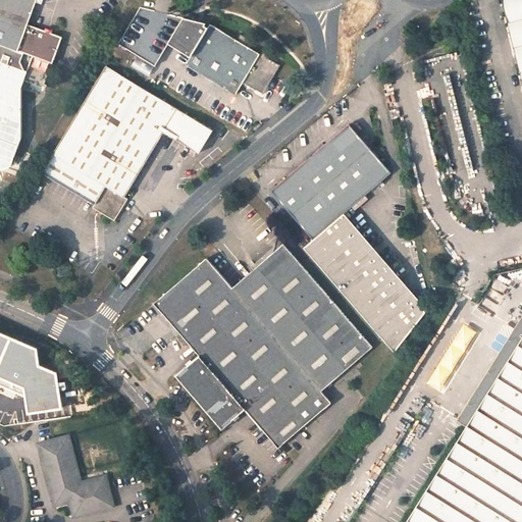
[(0,0),(0,61),(27,71),(32,58),(51,65),(61,39),(50,35),(51,33),(45,31),(44,33),(27,25),(36,0),(0,0)]
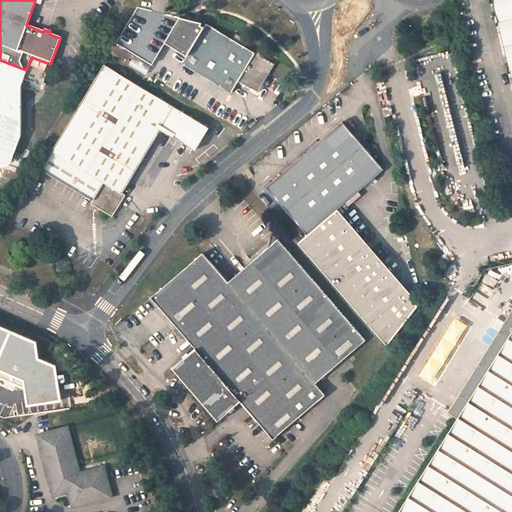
[(511,0),(493,0),(511,75),(511,0)]
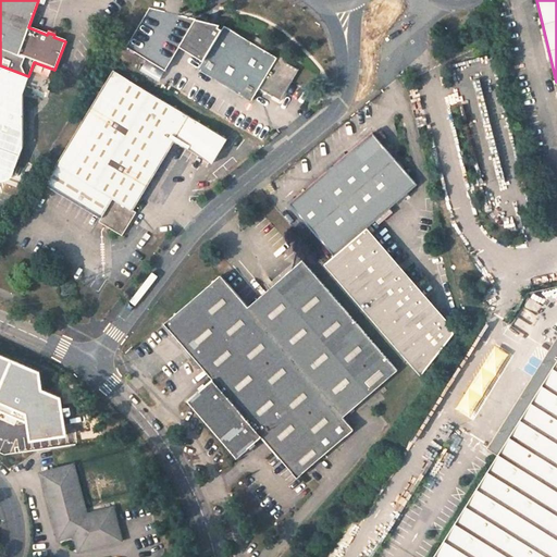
[(210,21),(150,9),(125,46),(165,70),(180,46),(203,60),(222,28),(210,21)]
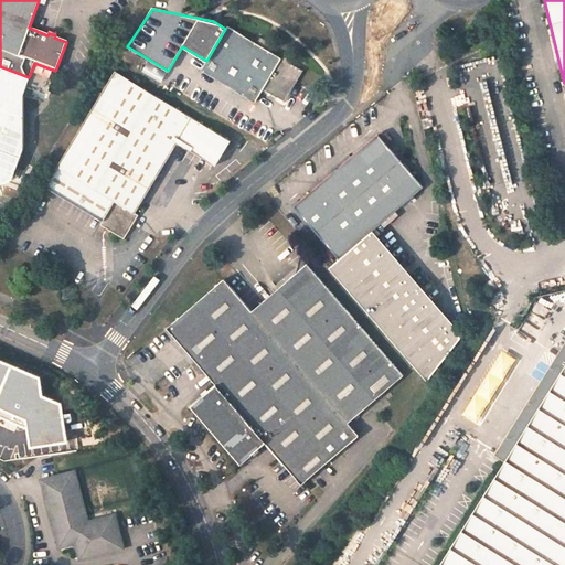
[(260,34),(257,42),(227,24),(225,29),(206,61),(201,70),(256,102),(264,88),(285,100),(305,67),(292,60),(296,55),(287,50),(284,55),(270,46),(273,42),(260,34)]
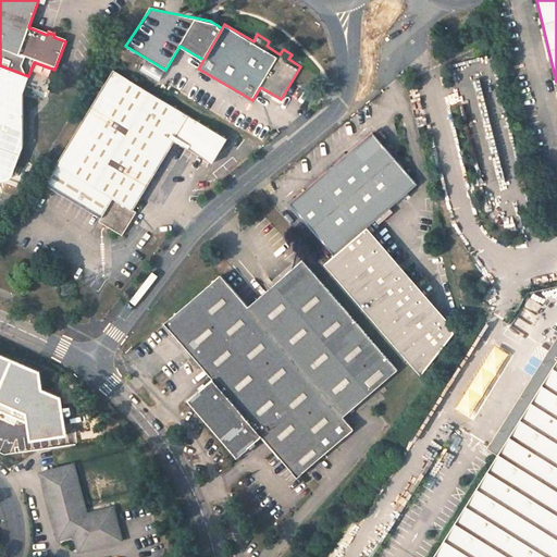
[(0,172),(9,176),(20,147),(21,97),(28,76),(0,65),(0,172)]
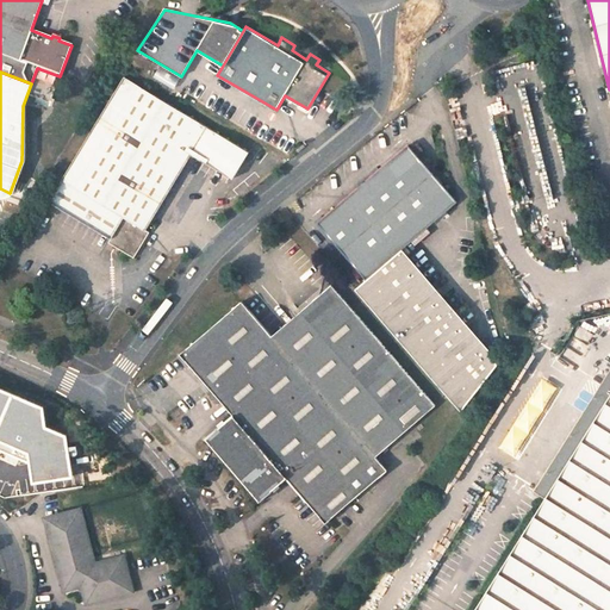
[(231,180),(248,151),(124,76),(49,201),(110,240),(107,242),(134,257),(149,232),(145,230),(191,155),(231,180)]
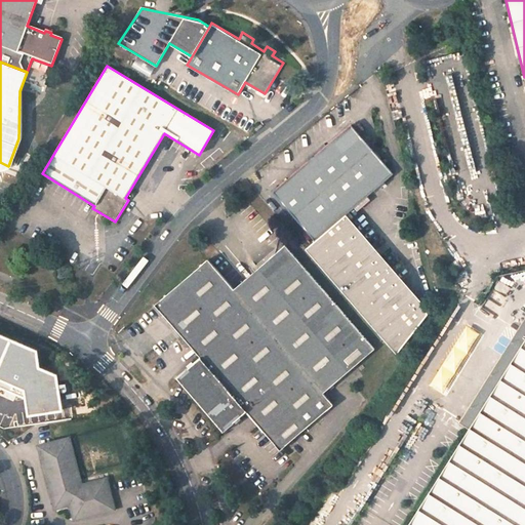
[(276,191),(317,239),(344,215),(346,213),(393,173),(352,125),(276,191)]
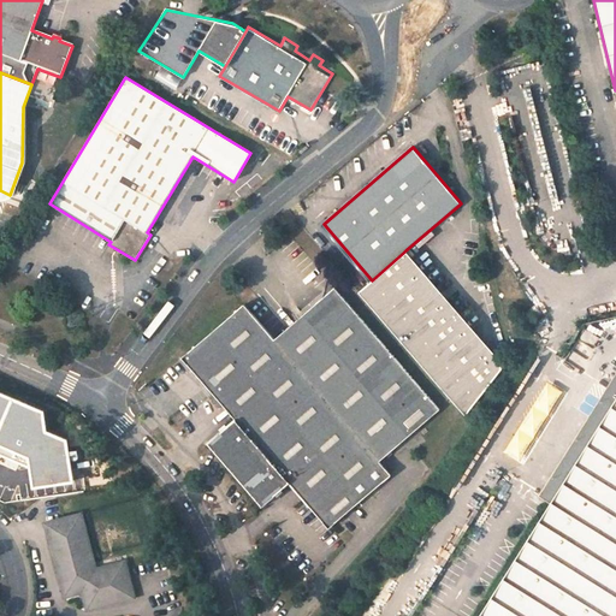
[(372,280),(356,292),(463,416),(502,368),(403,253),(372,280)]
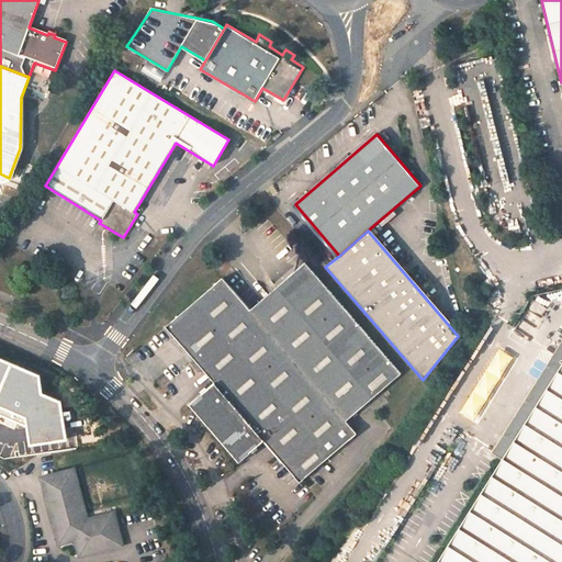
[(326,284),(314,270),(259,318),(271,332),(326,284)]
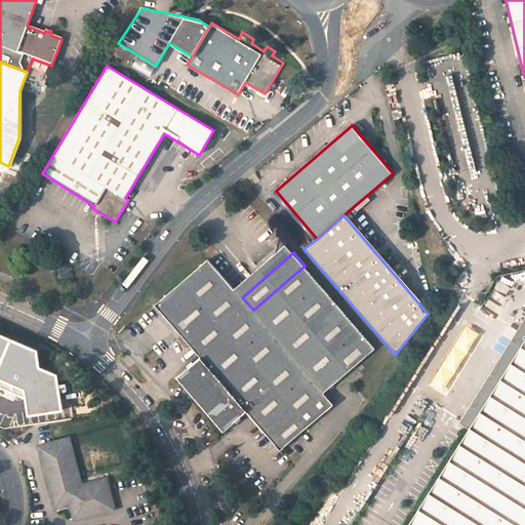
[(202,355),(178,375),(225,428),(248,407),(281,446),(333,401),(323,390),(373,346),(305,266),(253,310),(242,297),(207,257),(156,301),(202,355)]
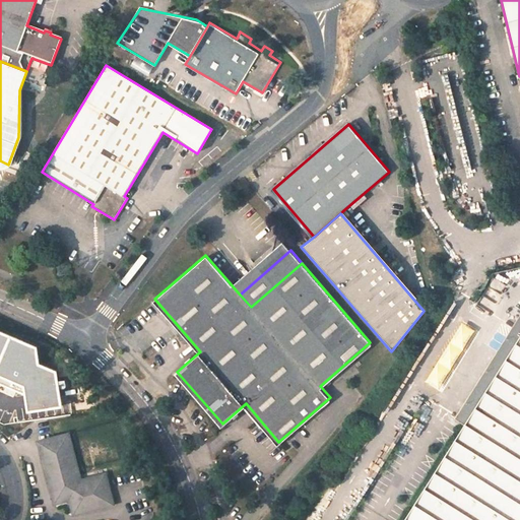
[(519,519),(519,336),(404,519),(519,519)]
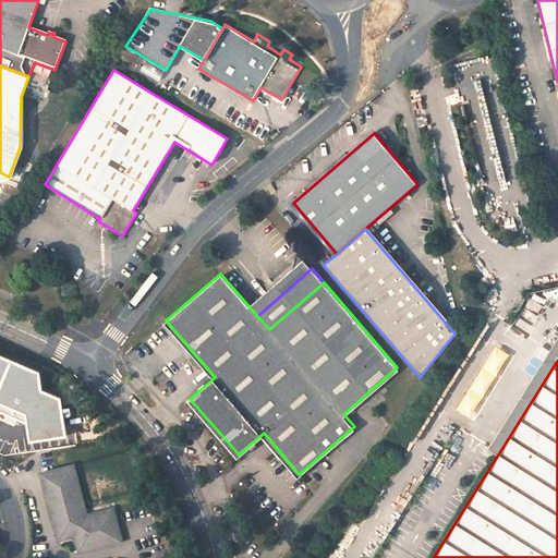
[(15,433),(31,439),(33,440),(38,440),(43,440),(44,440),(46,440),(51,438),(56,435),(59,431),(61,427),(67,415),(50,408),(56,392),(0,367),(0,429),(13,435),(15,433)]
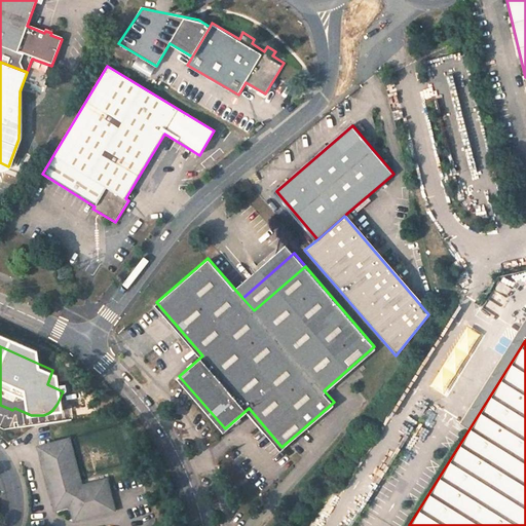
[(68,440),(37,448),(54,505),(55,508),(57,509),(58,510),(59,510),(61,510),(67,508),(68,505),(74,508),(72,511),(74,516),(75,518),(76,519),(78,520),(81,520),(115,510),(107,479),(82,486),(68,440)]
